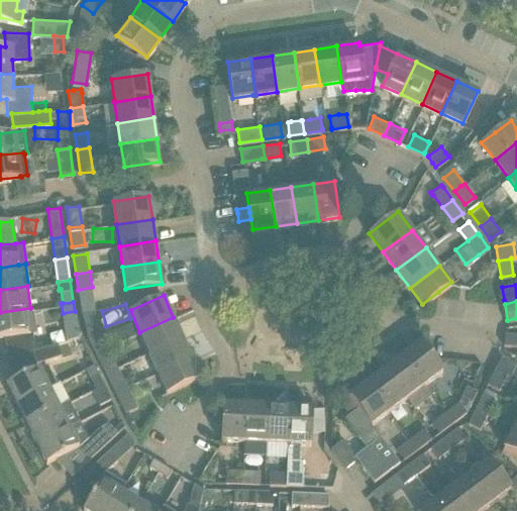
[(32,308),(0,312),(0,335),(4,335),(7,356),(26,350),(34,347),(35,348),(36,347),(35,342),(34,332),(31,333),(31,330),(36,330),(32,308)]
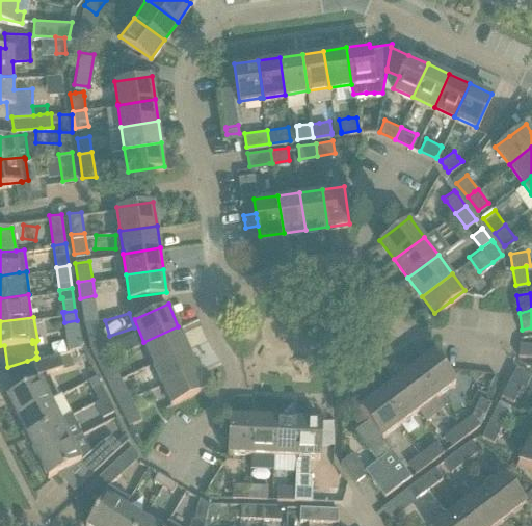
[(42,319),(40,338),(54,340),(56,320),(42,319)]
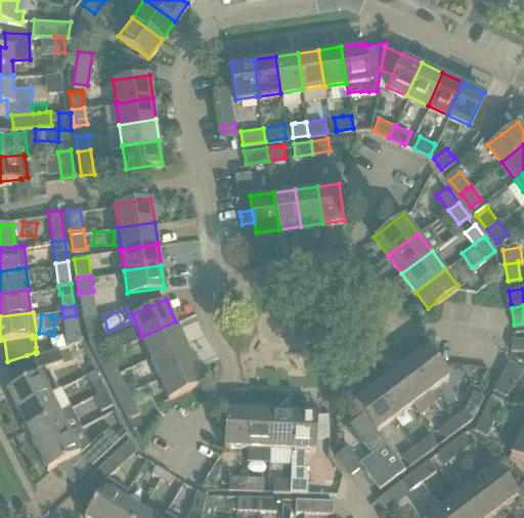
[(150,357),(184,342),(175,321),(141,337),(150,357)]
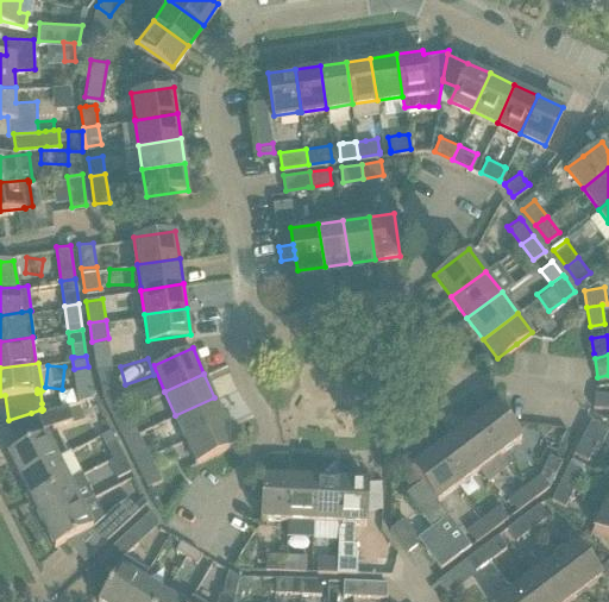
[(112,414),(126,407),(117,389),(102,396),(112,414)]
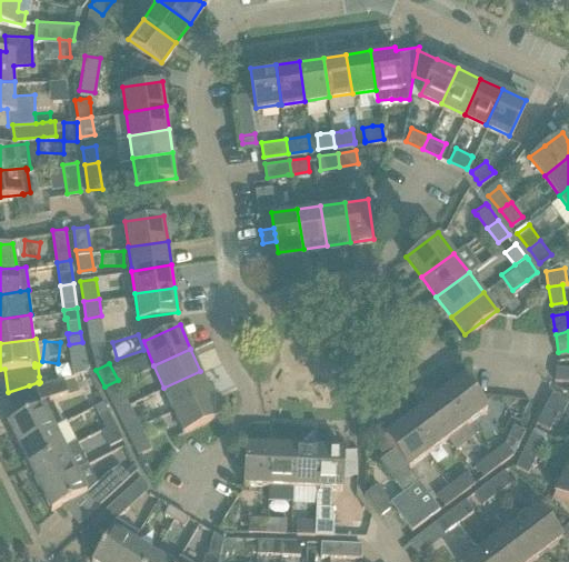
[(568,379),(568,364),(556,363),(553,378),(568,379)]
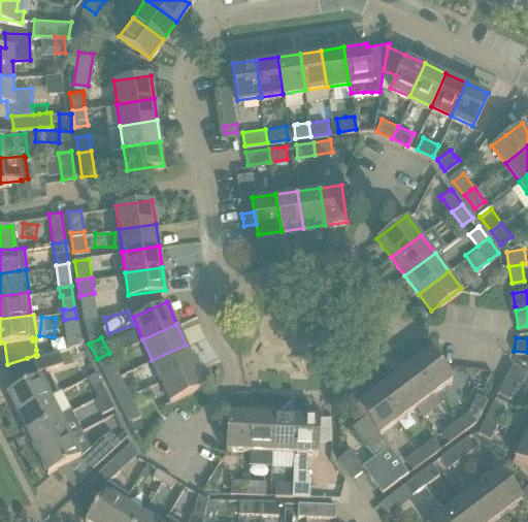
[(162,382),(196,366),(186,345),(152,360),(161,381),(162,382)]
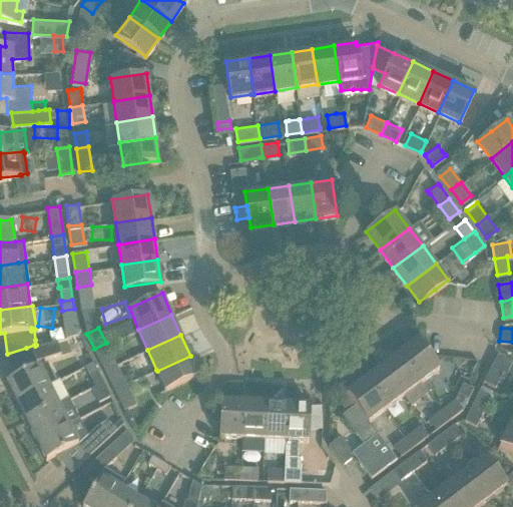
[(44,338),(35,340),(36,345),(36,346),(45,343),(44,338)]
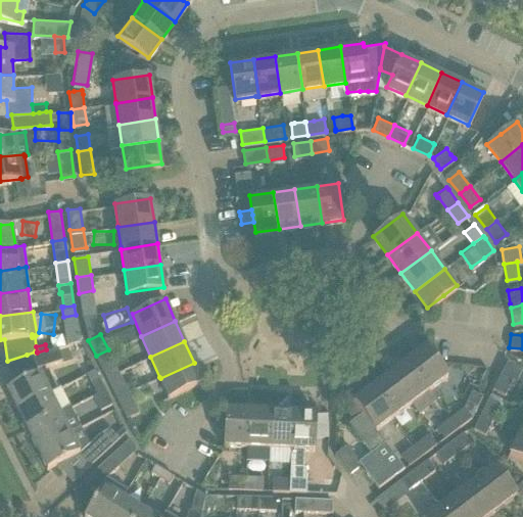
[(425,344),(408,358),(429,387),(447,374),(435,359),(433,356),(425,344)]
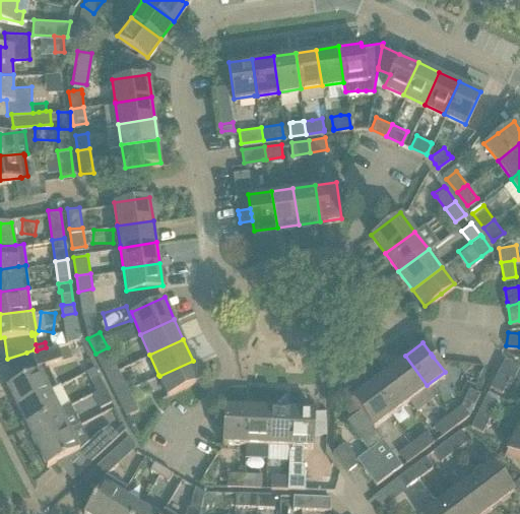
[(37,350),(37,349),(36,350),(40,364),(64,356),(60,343),(46,347),(37,350)]
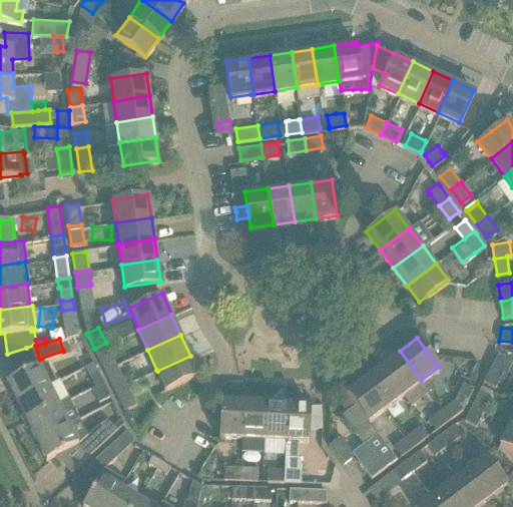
[(102,364),(113,358),(106,343),(94,349),(102,364)]
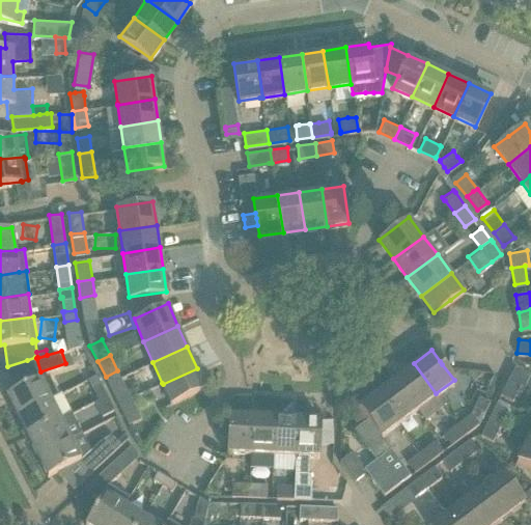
[(395,377),(418,407),(436,393),(414,363),(395,377)]
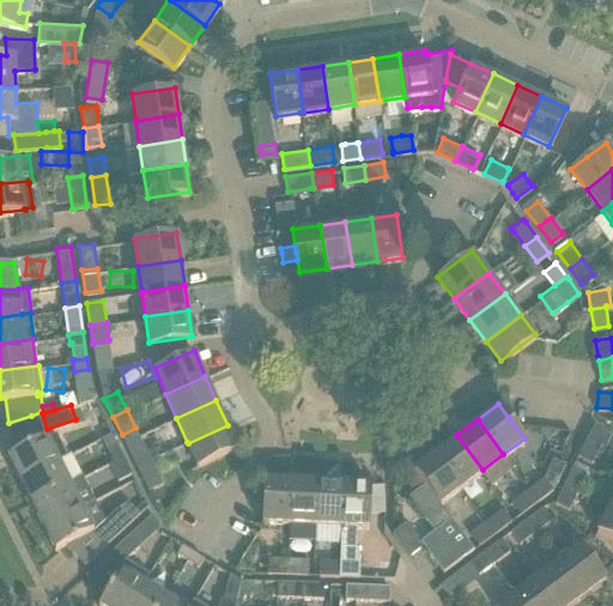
[(594,422),(587,435),(600,441),(605,443),(611,429),(607,428),(594,422)]
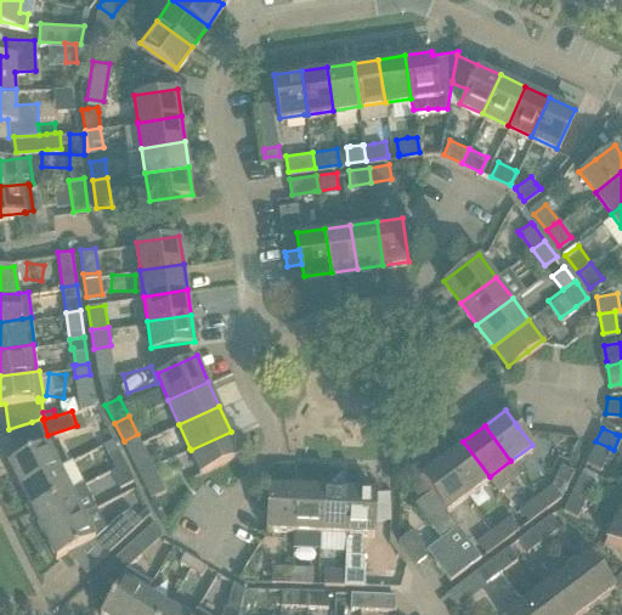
[(201,472),(241,453),(231,432),(191,450),(201,472)]
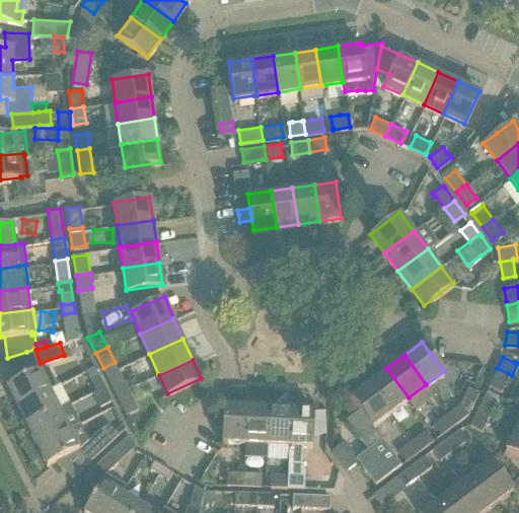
[(6,384),(16,404),(57,383),(57,382),(47,363),(39,367),(21,376),(6,384)]
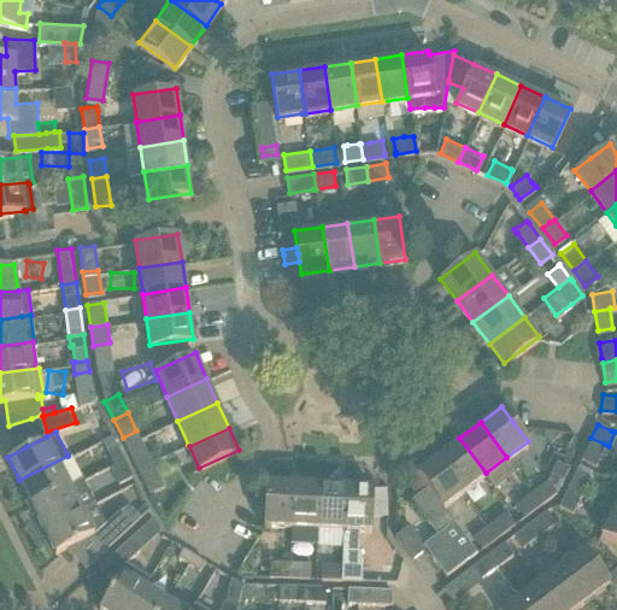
[(68,440),(75,459),(89,452),(82,434),(68,440)]
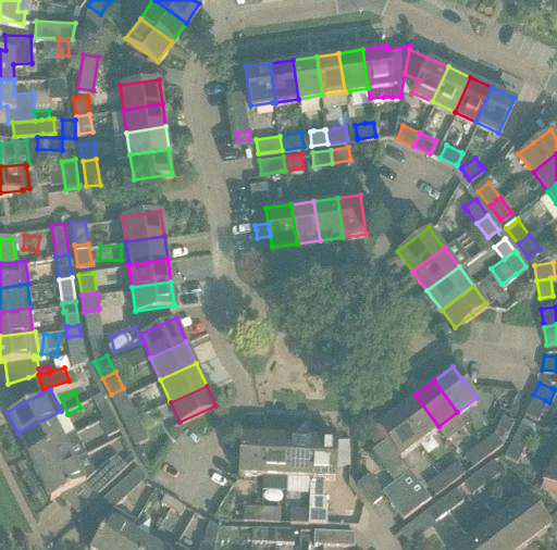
[(125,423),(138,416),(126,391),(113,398),(125,423)]
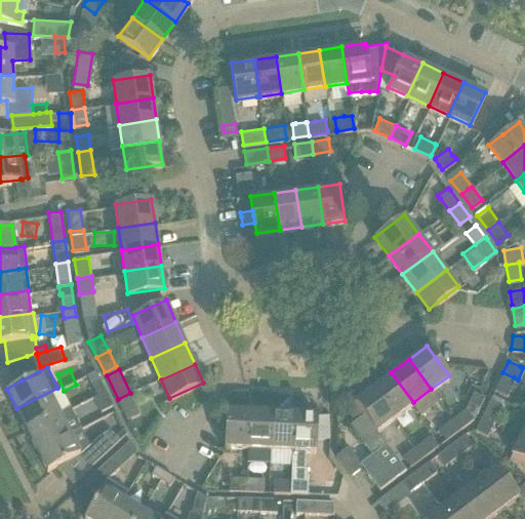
[(391,372),(373,386),(396,415),(413,402),(391,372)]
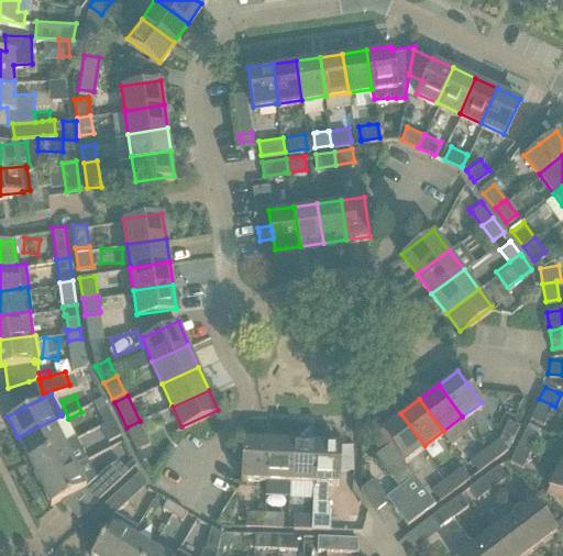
[(543,422),(551,404),(539,399),(530,417),(543,422)]
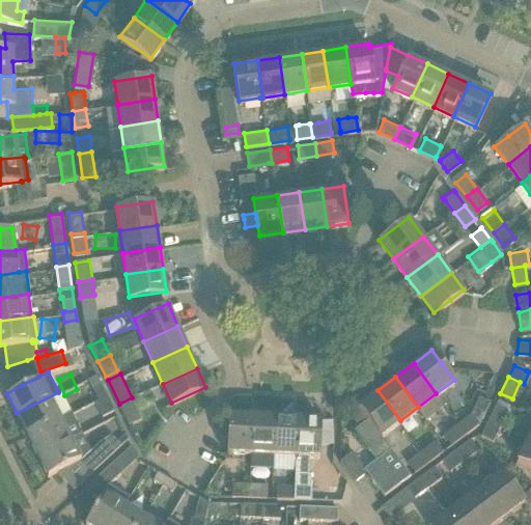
[(92,386),(98,396),(99,397),(106,393),(101,382),(92,386)]
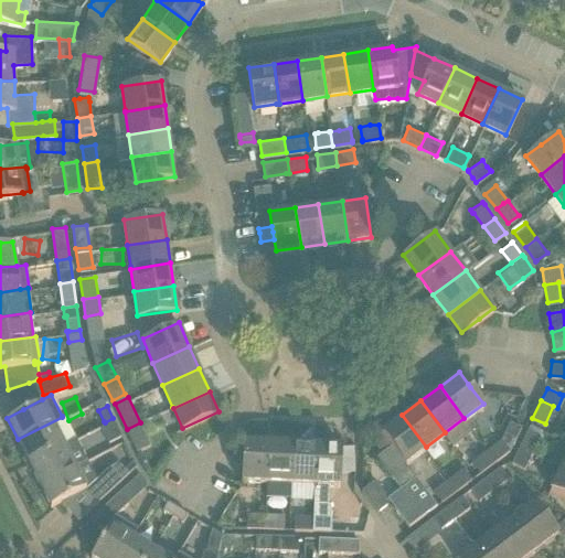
[(29,460),(76,437),(64,415),(62,416),(62,417),(18,439),(29,460)]
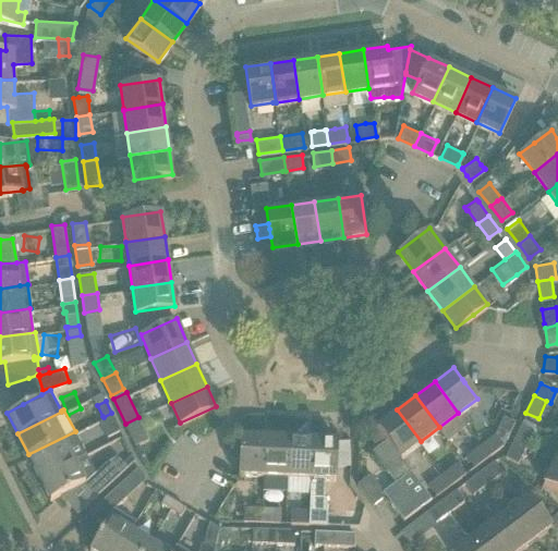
[(397,409),(377,425),(386,437),(371,448),(381,463),(397,452),(400,456),(421,441),(397,409)]
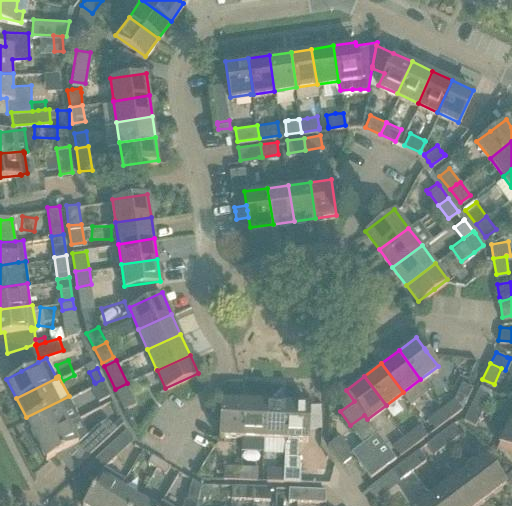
[(98,398),(110,392),(102,379),(95,383),(94,382),(91,383),(98,398)]
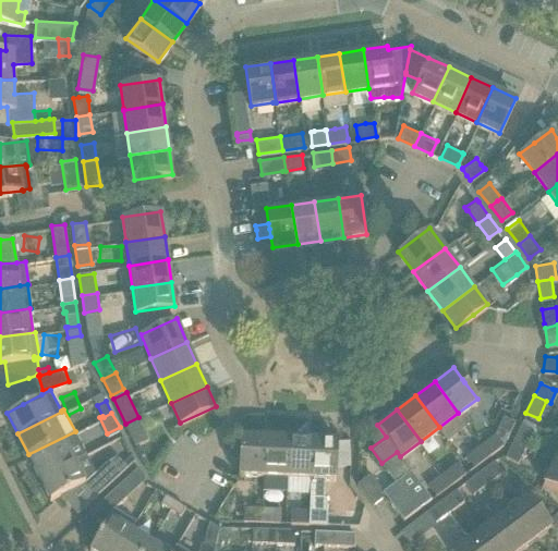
[(509,431),(514,419),(504,414),(497,425),(509,431)]
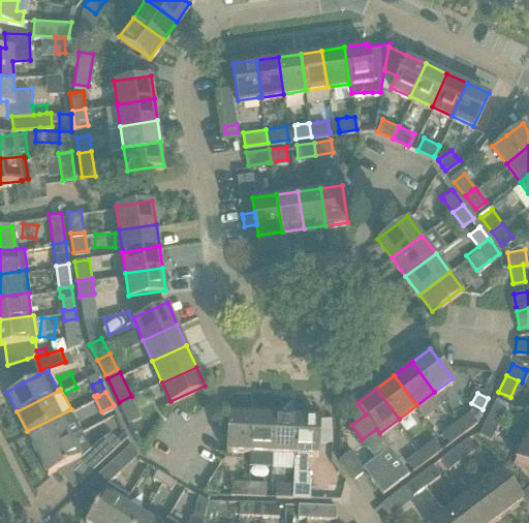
[(128,421),(139,414),(131,396),(119,402),(128,421)]
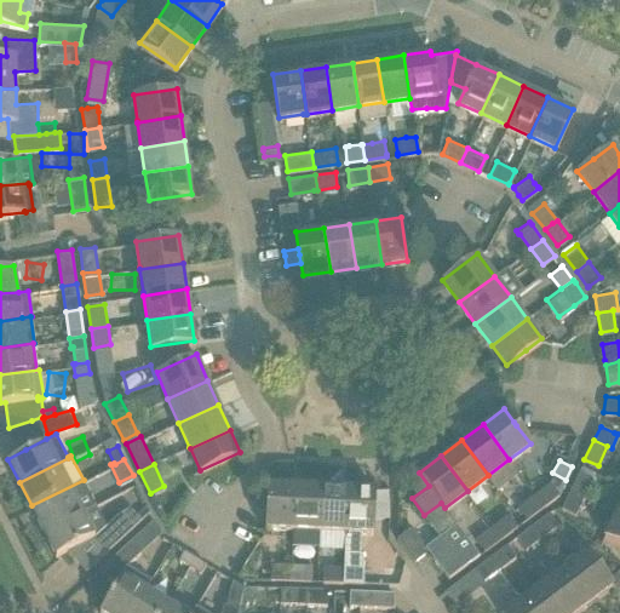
[(592,476),(579,469),(570,486),(584,493),(592,476)]
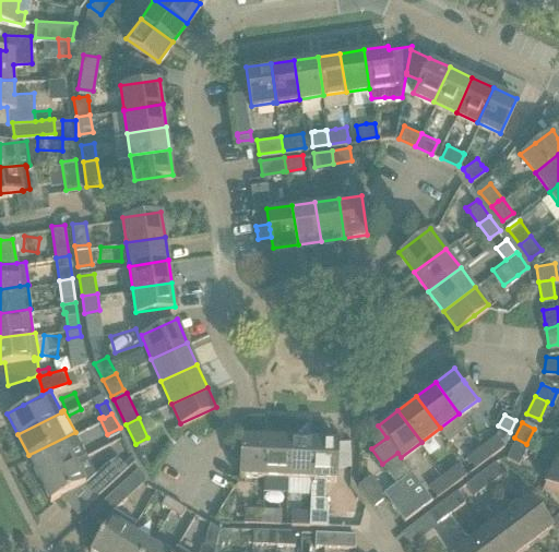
[(504,444),(510,432),(498,426),(496,432),(482,443),(490,454),(504,444)]
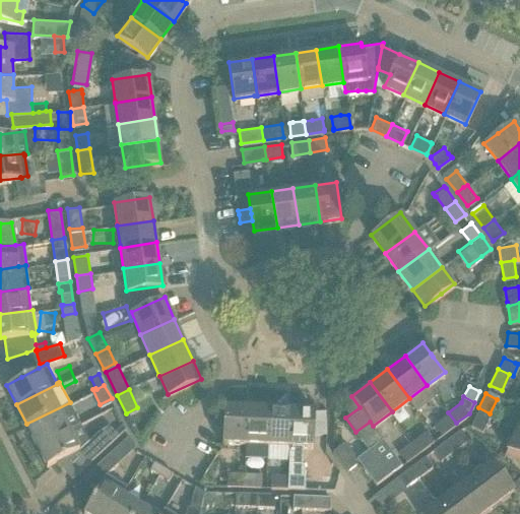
[(37,444),(79,422),(70,402),(26,424),(37,444)]
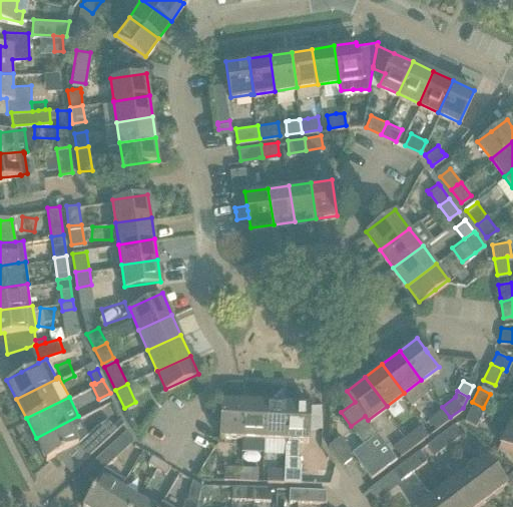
[(241,436),(243,400),(221,399),(220,417),(220,423),(219,435),(241,436)]
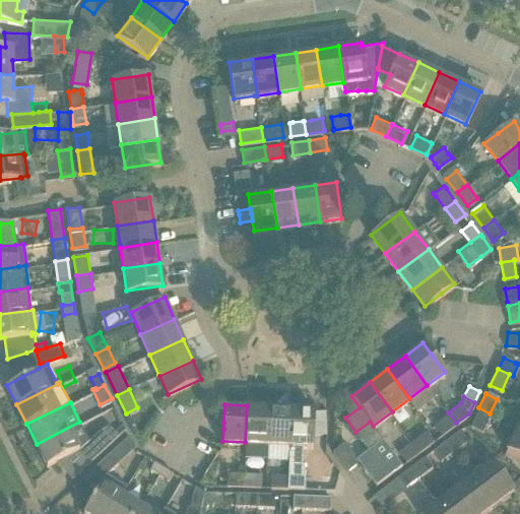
[(267,443),(269,406),(247,405),(245,442),(245,454),(267,455),(267,443)]
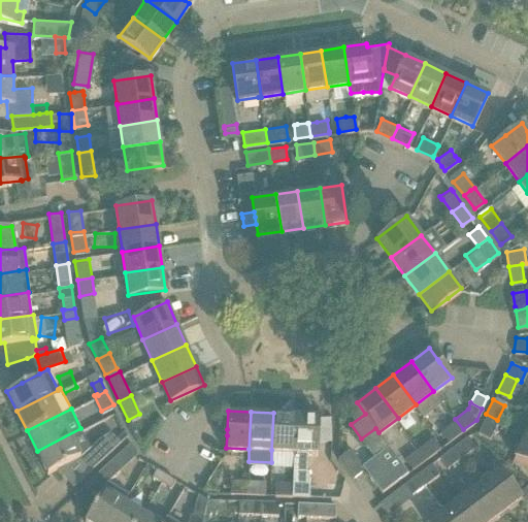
[(294,451),(295,414),(273,413),(271,450),(294,451)]
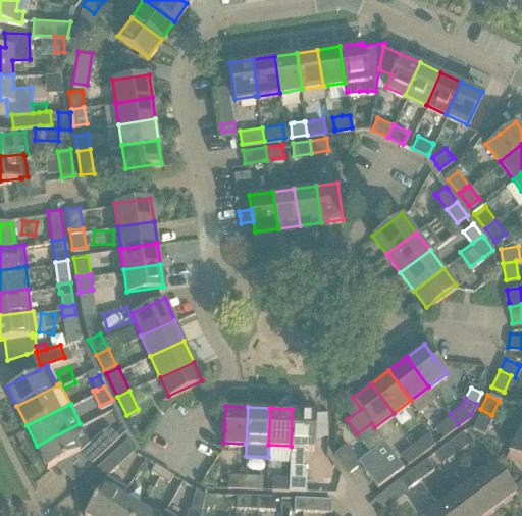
[(450,414),(449,415),(444,408),(436,413),(441,420),(437,423),(446,433),(458,424),(450,414)]
